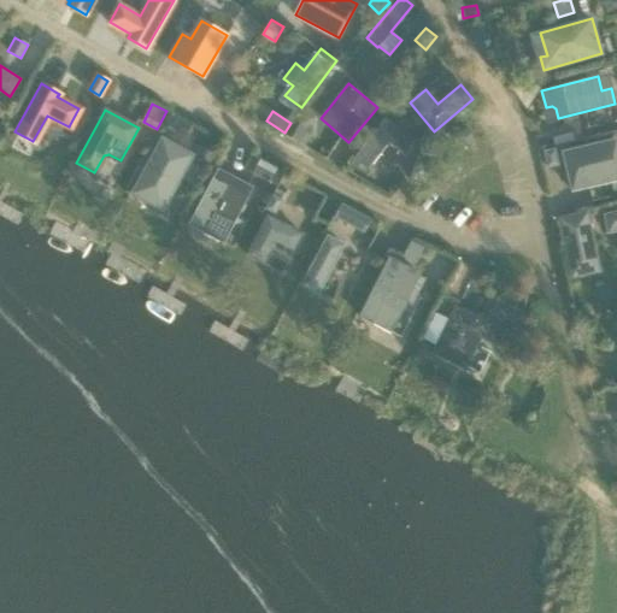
[(354,158),(368,168),(388,142),(405,154),(417,139),(387,116),(354,158)]
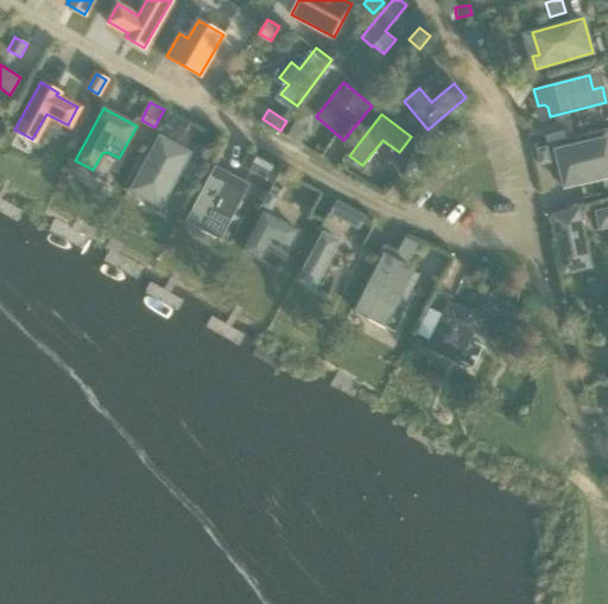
[(295,141),(304,126),(290,118),(286,121),(280,131),(280,132),(295,141)]
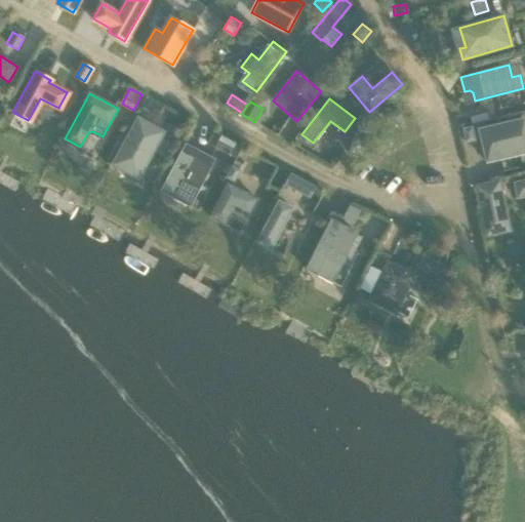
[(472,123),(488,120),(484,106),(469,110),(472,123)]
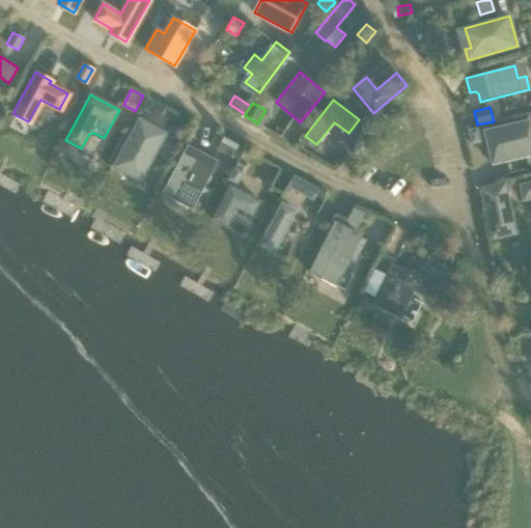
[(402,124),(409,120),(401,110),(395,114),(402,124)]
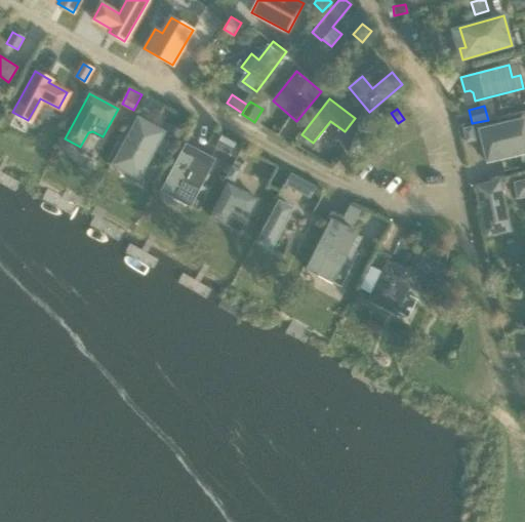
[(524,117),(478,128),(486,163),(524,154),(524,117)]
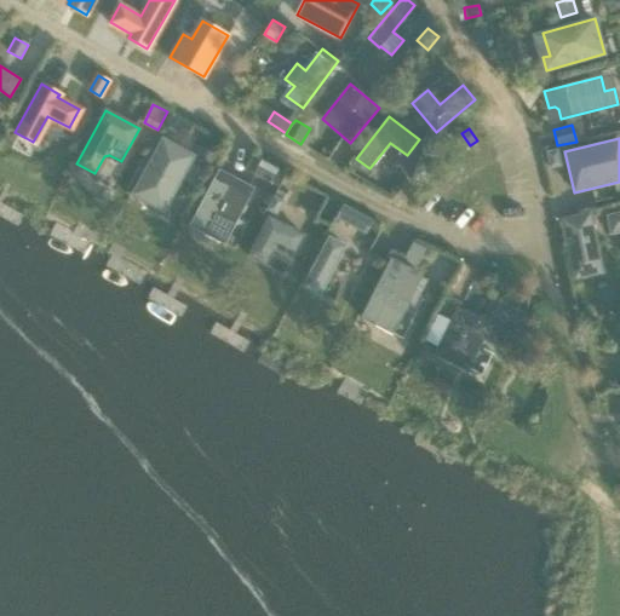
[(164,139),(133,195),(158,208),(166,193),(171,195),(193,156),(164,139)]
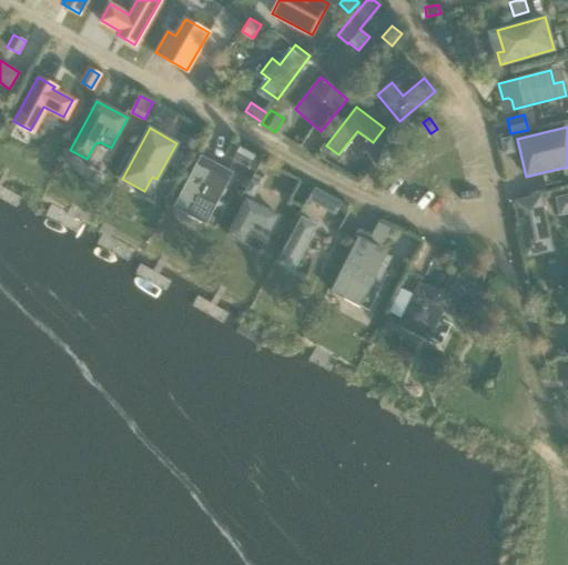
[(395,143),(401,135),(388,128),(384,135),(395,143)]
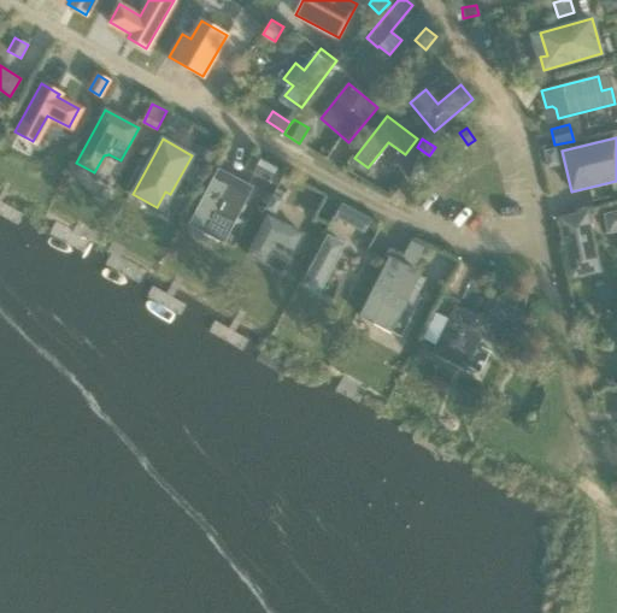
[(215,155),(216,153),(199,143),(194,152),(198,154),(193,165),(209,174),(218,157),(215,155)]
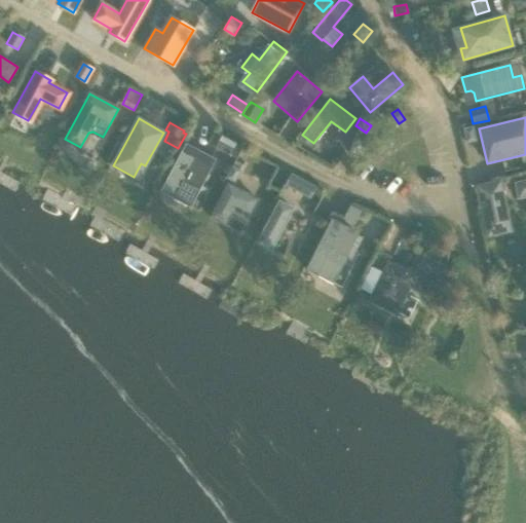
[(464,128),(466,141),(476,139),(473,126),(464,128)]
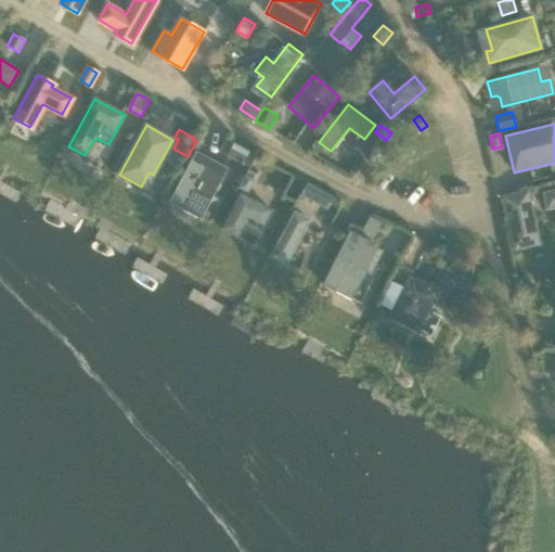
[(231,149),(234,141),(227,138),(223,144),(219,152),(227,156),(231,149)]
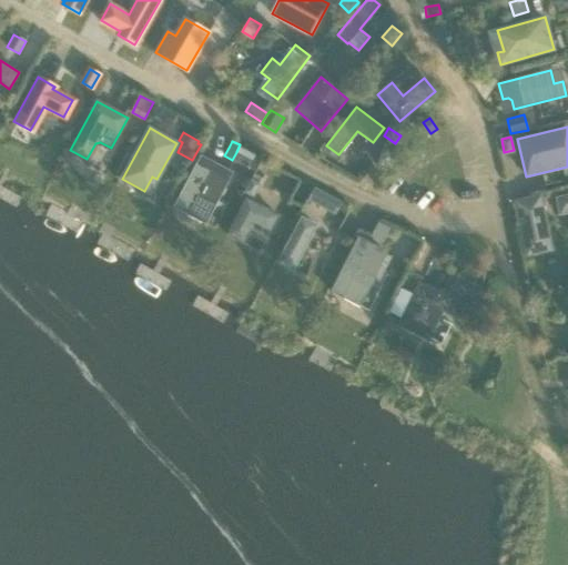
[(206,224),(233,173),(201,155),(173,208),(206,224)]
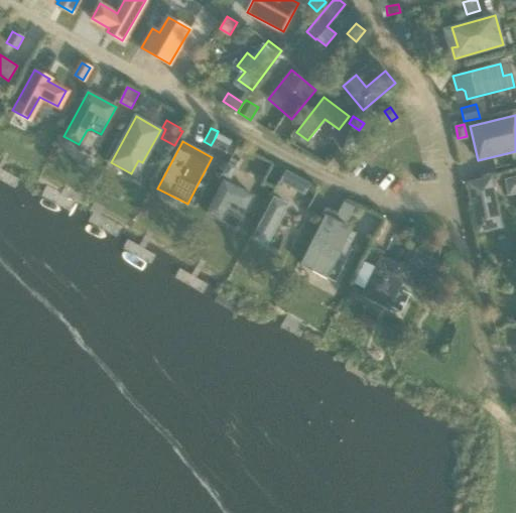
[(235,166),(227,163),(222,173),(229,177),(235,166)]
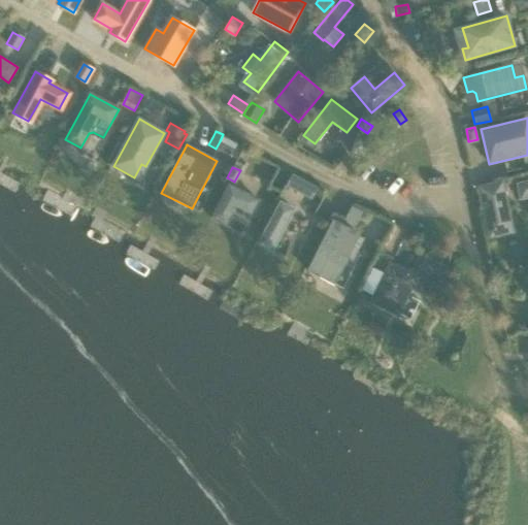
[(292,172),(286,183),(297,189),(302,177),(292,172)]
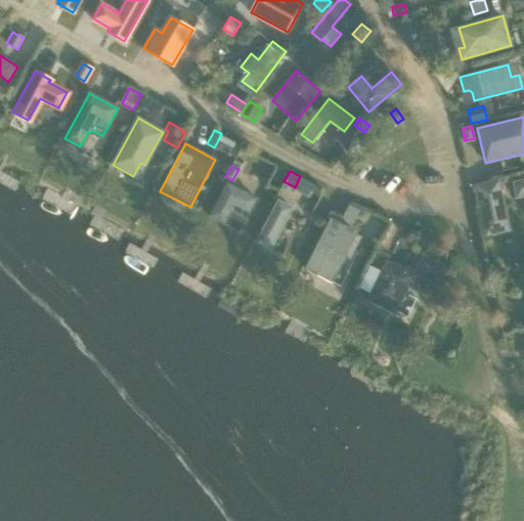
[(516,198),(523,196),(523,178),(513,181),(516,198)]
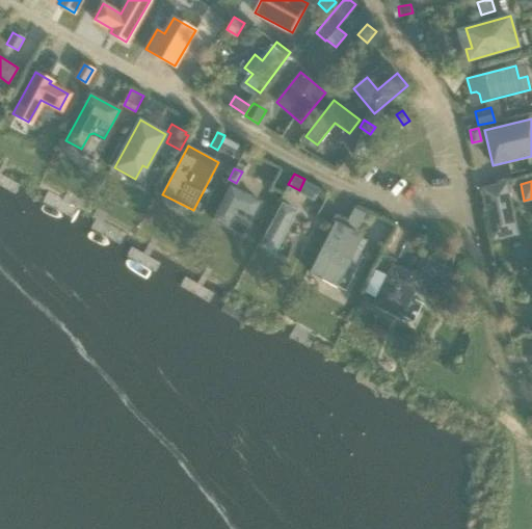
[(517,234),(506,183),(482,188),(494,239),(517,234)]
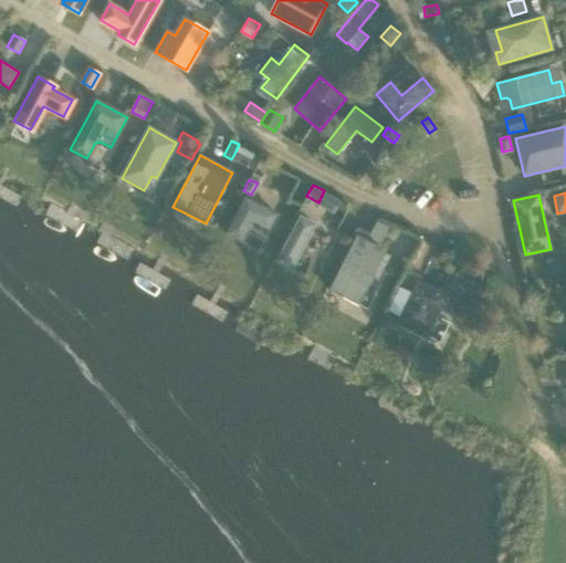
[(227,233),(243,242),(250,229),(266,237),(278,214),(245,197),(227,233)]
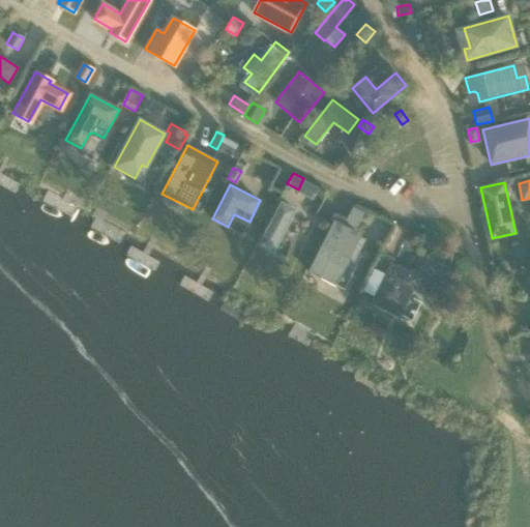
[(258,245),(273,253),(296,208),(282,201),(258,245)]
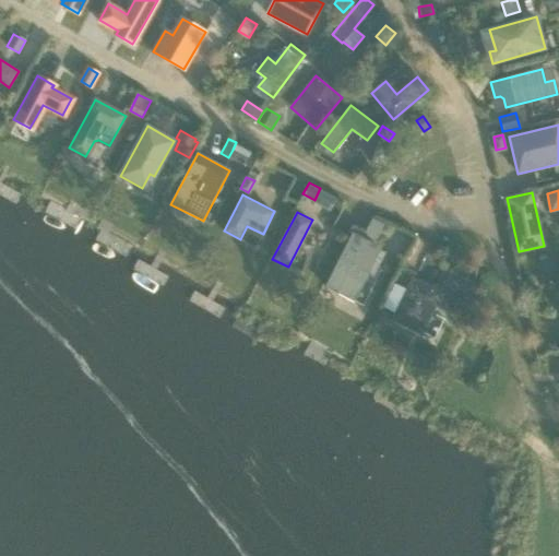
[(377,239),(384,224),(372,219),(365,233),(377,239)]
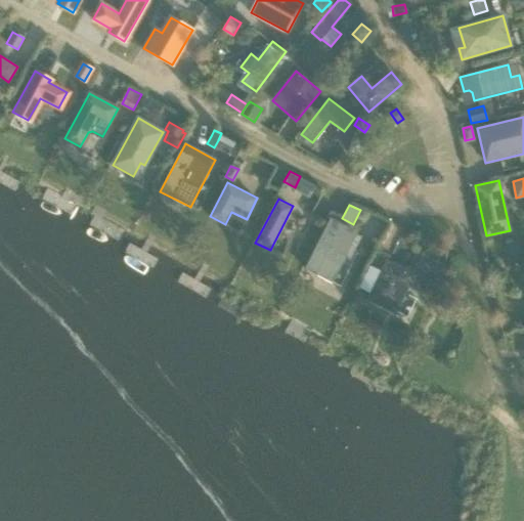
[(305,268),(333,281),(358,231),(331,217),(305,268)]
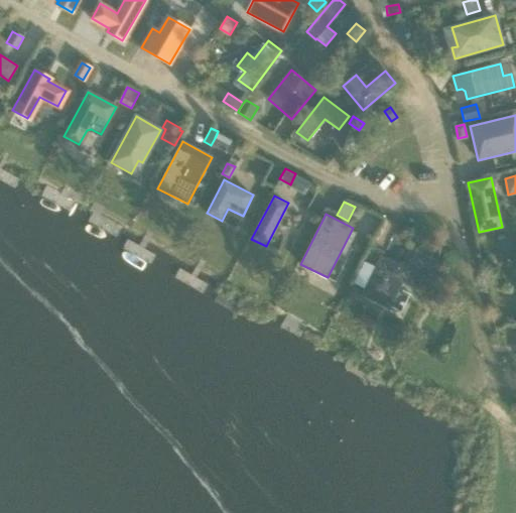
[(407,271),(381,258),(363,294),(389,307),(402,281),(418,289),(425,275),(409,267),(407,271)]
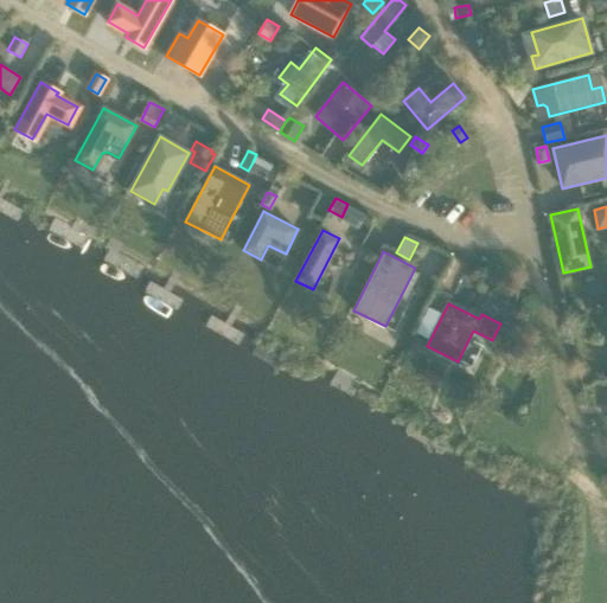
[(508,324),(512,310),(499,305),(493,318),(508,324)]
